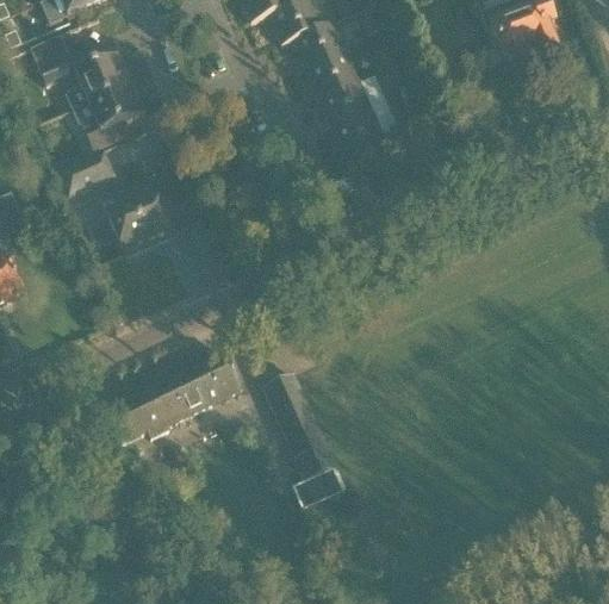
[(47,0),(41,2),(50,25),(67,17),(87,8),(106,0),(47,0)]
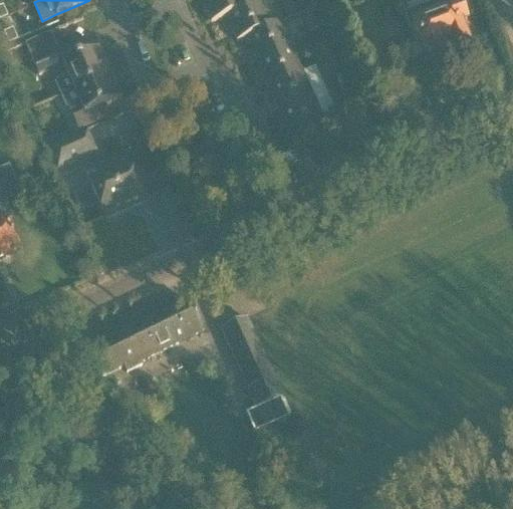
[(202,0),(212,20),(226,13),(246,4),(244,0),(202,0)]
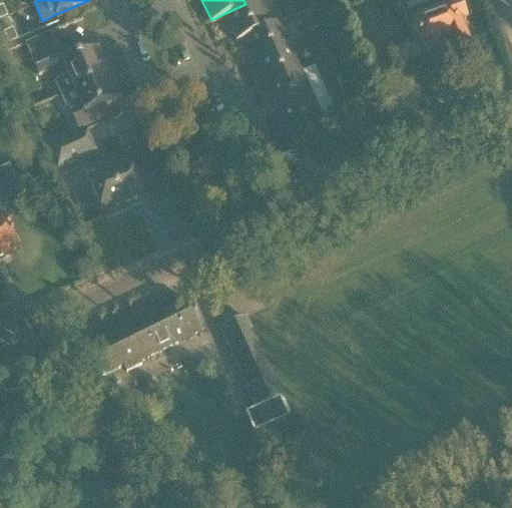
[(272,23),(262,0),(254,0),(245,4),(225,13),(236,38),(245,34),(272,23)]
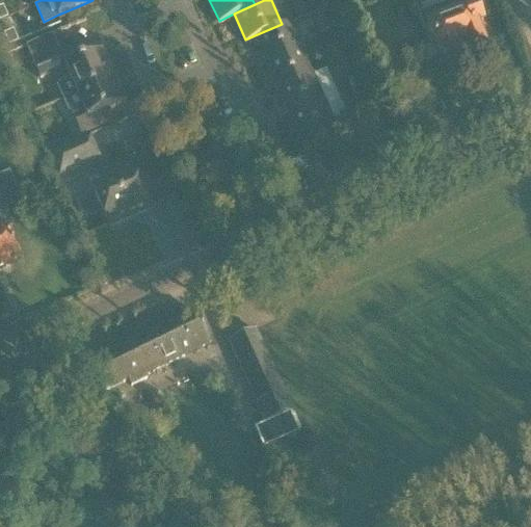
[(301,0),(308,14),(312,11),(321,7),(317,0),(301,0)]
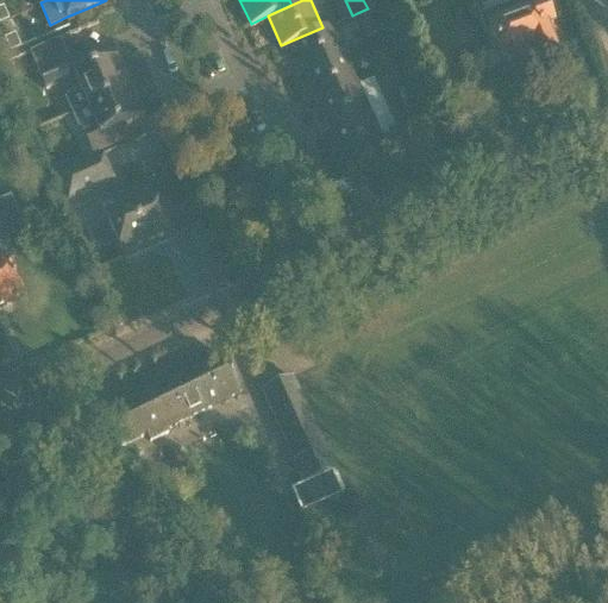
[(533,0),(534,4),(522,8),(519,0),(506,6),(503,0),(487,0),(481,2),(488,19),(487,20),(496,39),(505,62),(533,51),(534,56),(557,46),(547,24),(553,22),(545,0),(533,0)]
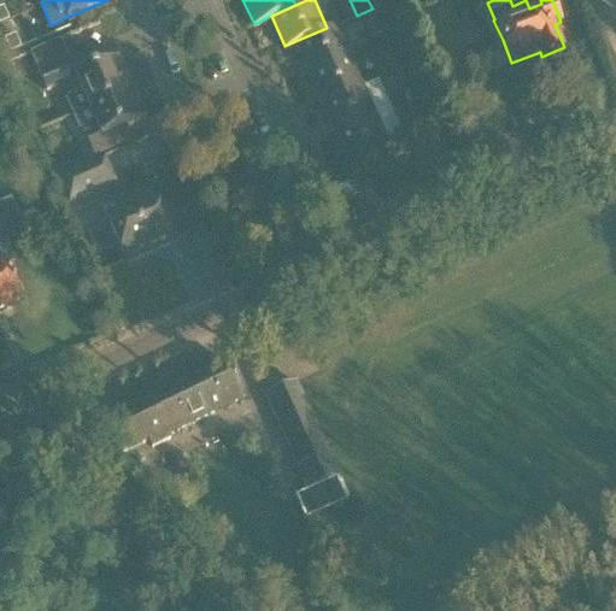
[(382,29),(373,9),(362,13),(373,35),(382,29)]
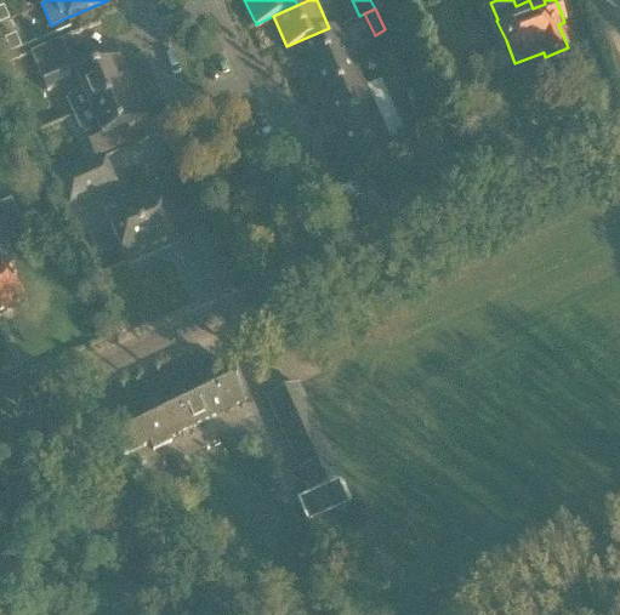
[(353,53),(340,23),(329,28),(297,41),(311,72),(353,53)]
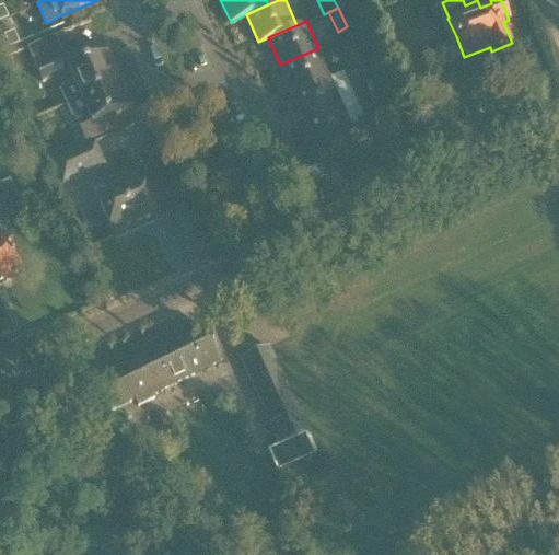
[(20,41),(14,29),(4,33),(10,45),(20,41)]
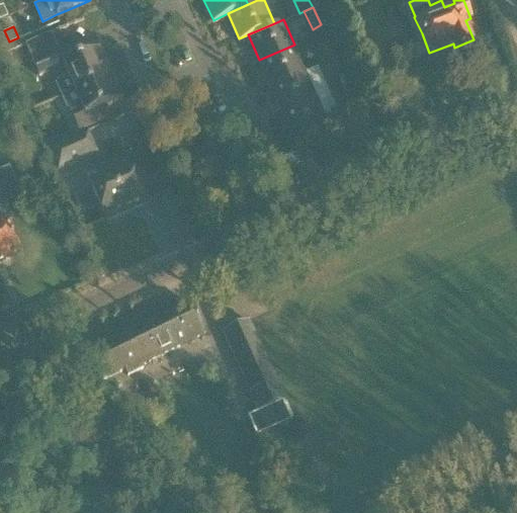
[(336,56),(328,38),(318,43),(326,60),(336,56)]
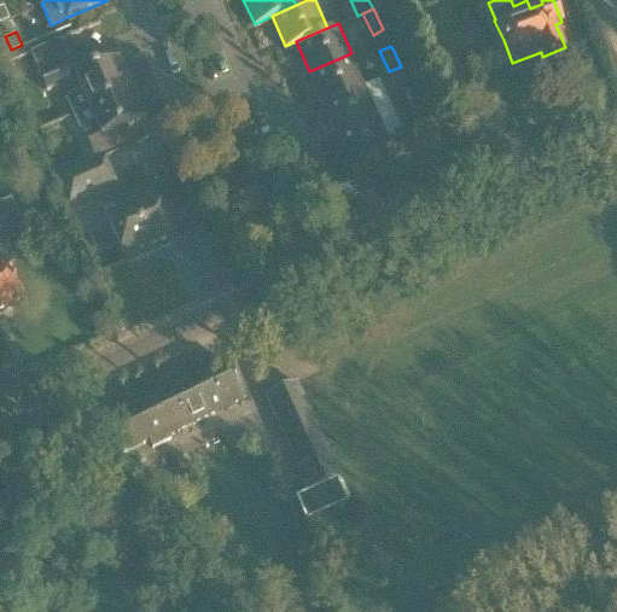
[(365,83),(351,53),(309,71),(322,102),(365,83)]
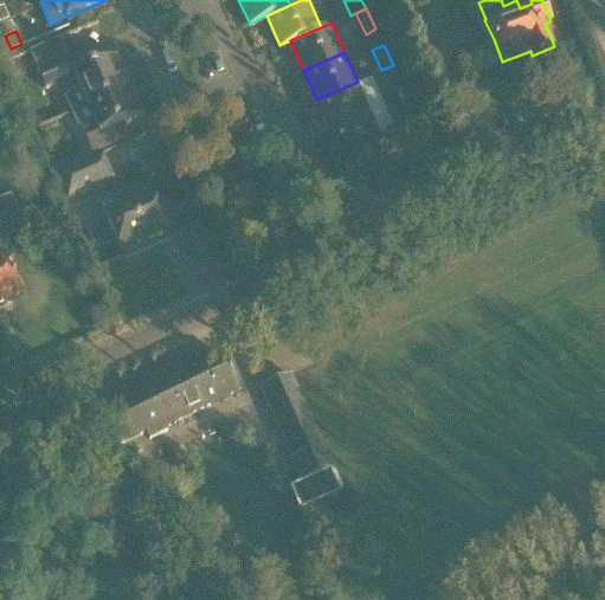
[(117,53),(96,63),(76,71),(70,57),(40,69),(47,85),(63,78),(69,92),(83,86),(89,102),(132,84),(117,53)]
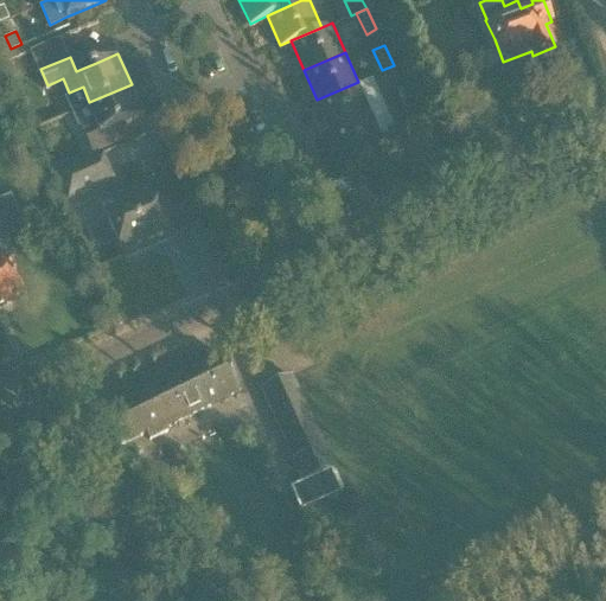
[(371,113),(358,82),(317,100),(330,130),(371,113)]
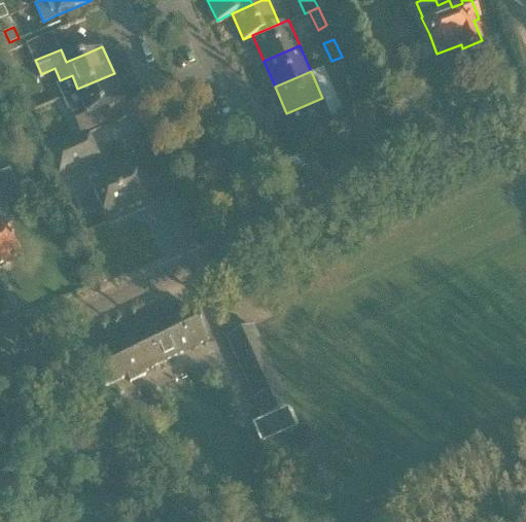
[(354,71),(343,76),(347,87),(358,81),(354,71)]
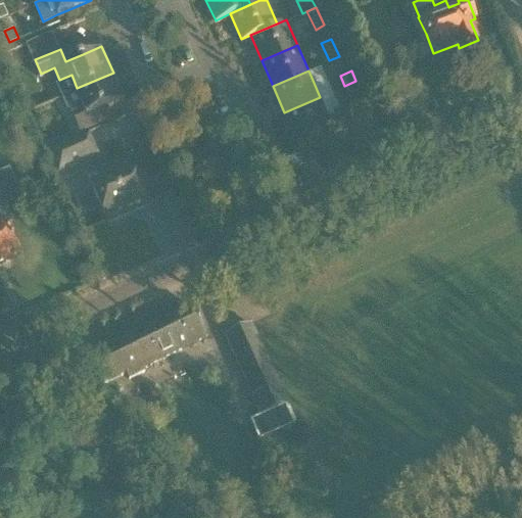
[(124,97),(113,73),(77,88),(83,102),(70,107),(81,129),(111,115),(107,104),(124,97)]
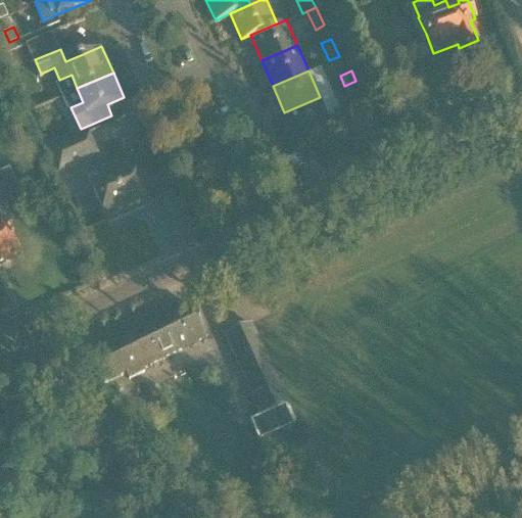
[(331,123),(323,103),(320,97),(284,112),(295,138),(331,123)]
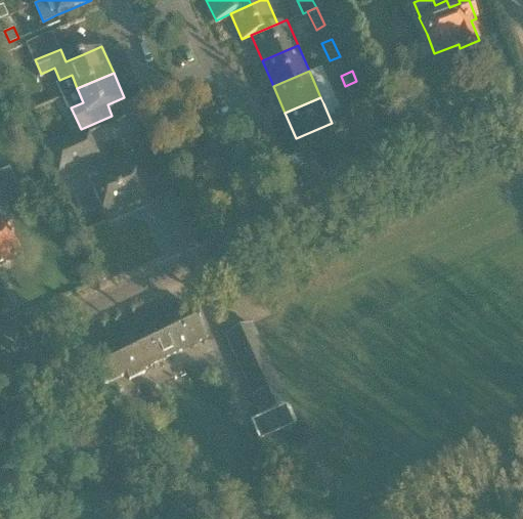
[(364,97),(352,103),(356,111),(367,105),(364,97)]
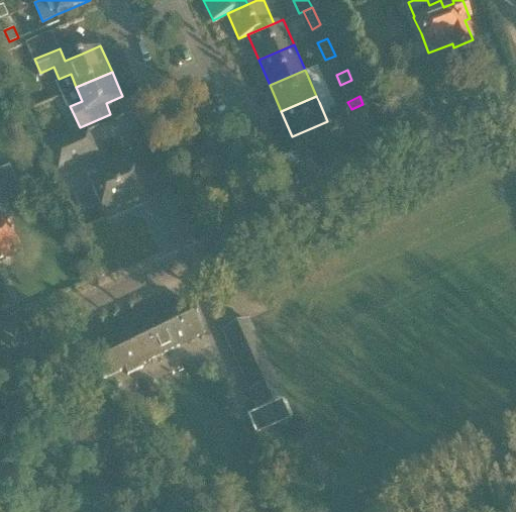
[(369,141),(380,136),(373,119),(362,123),(369,141)]
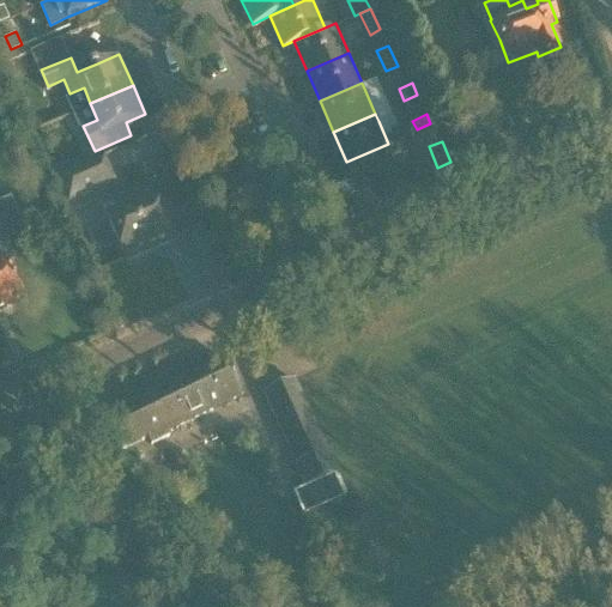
[(104,155),(60,175),(70,198),(114,178),(104,155)]
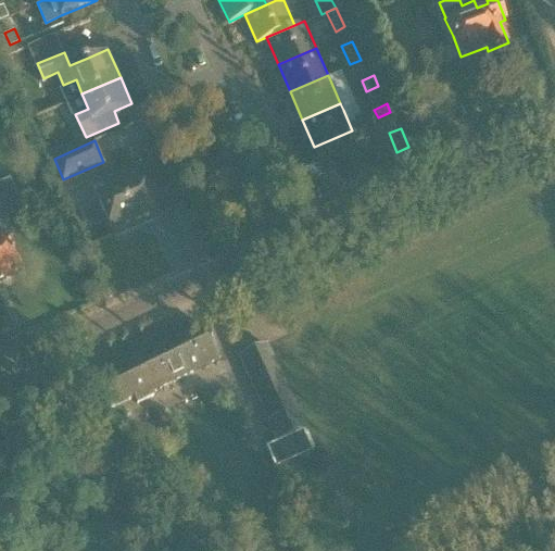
[(138,166),(118,175),(122,183),(98,193),(115,234),(159,214),(138,166)]
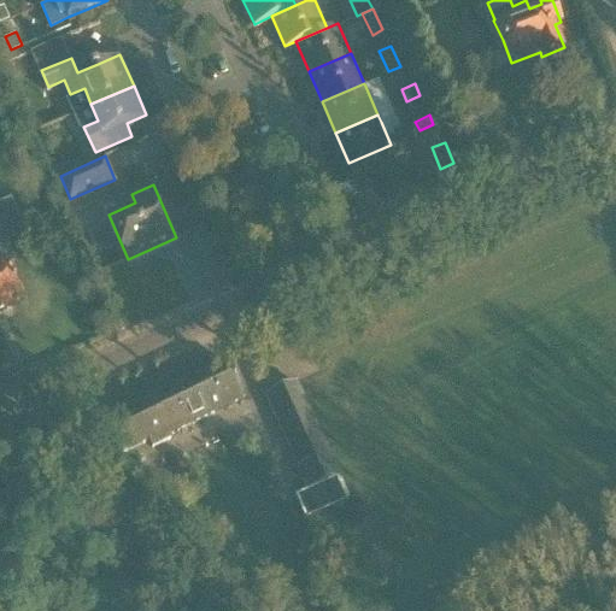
[(11,193),(0,197),(0,224),(5,236),(24,229),(11,193)]
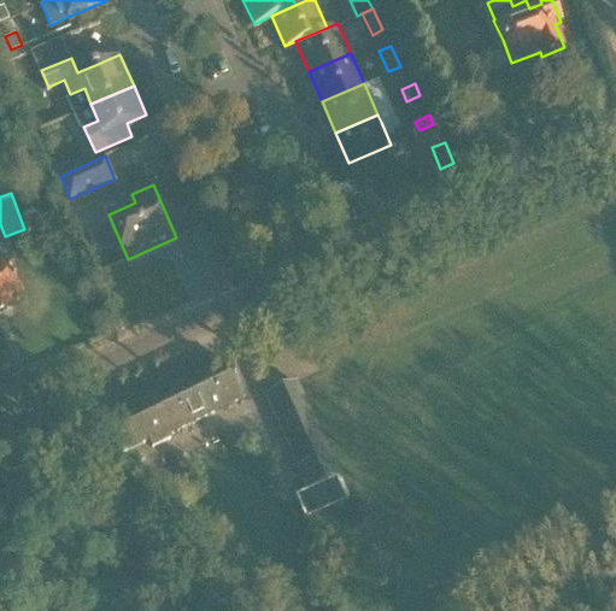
[(0,309),(24,300),(15,277),(7,260),(6,258),(0,244),(0,309)]
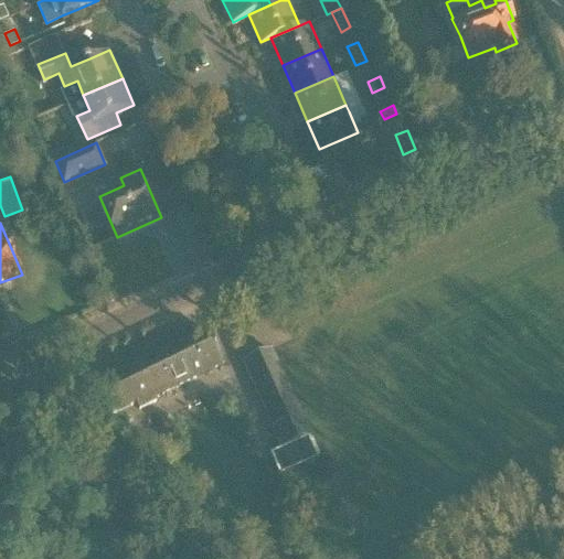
[(224,361),(216,347),(208,328),(97,382),(113,411),(136,400),(138,404),(224,361)]
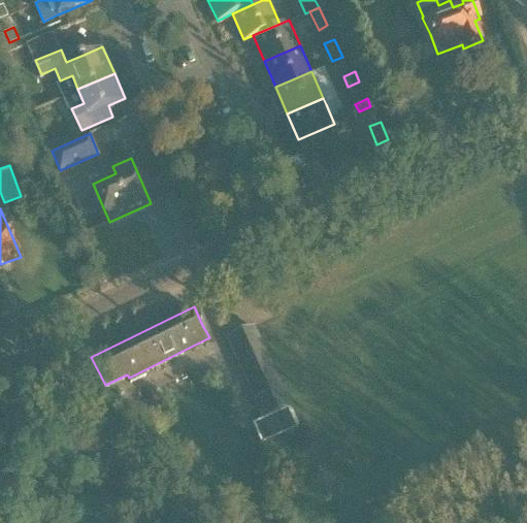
[(280,386),(260,344),(251,325),(227,336),(256,397),(280,386)]
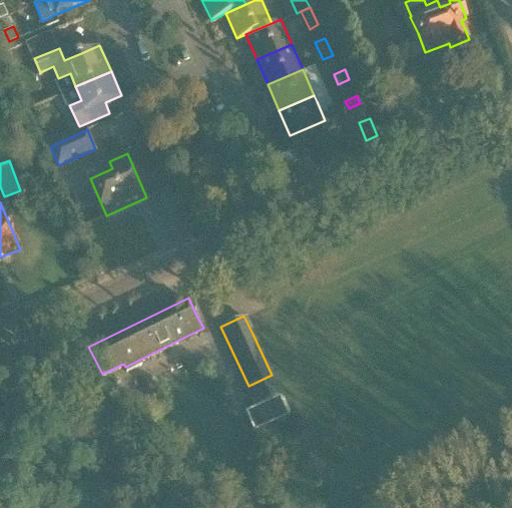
[(284,395),(270,397),(274,419),(288,417),(284,395)]
